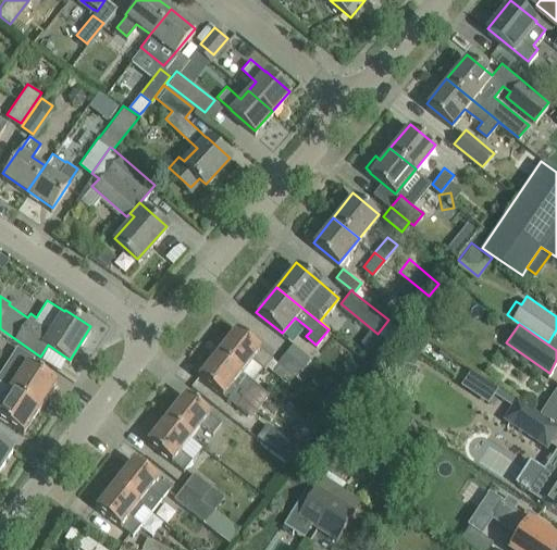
[(236,326),(218,350),(240,370),(252,378),(262,366),(263,367),(272,357),(260,347),(261,346),(254,340),(236,326)]
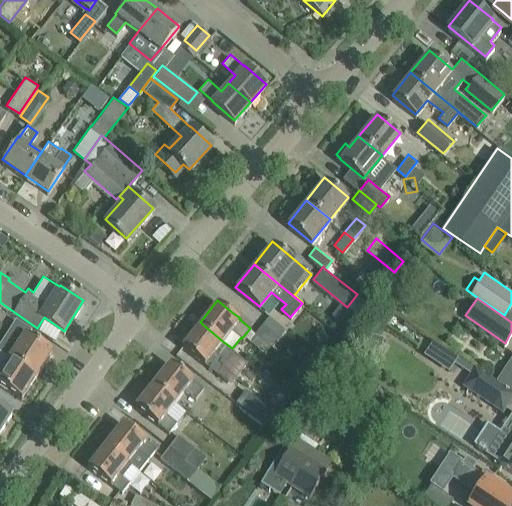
[(262,322),(279,335),(286,327),(269,314),(262,322)]
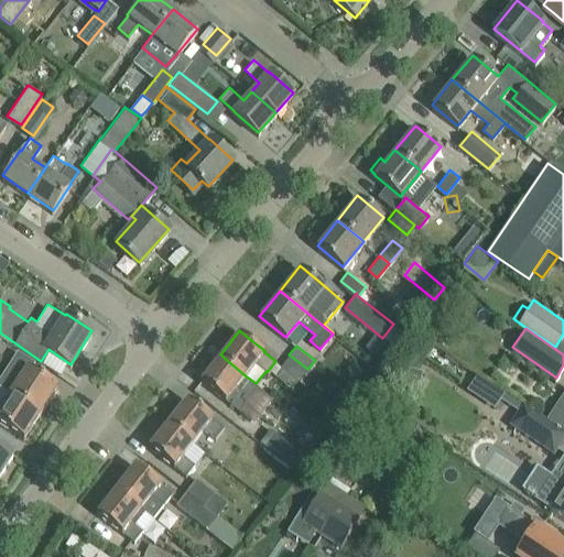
[(243,374),(219,355),(201,379),(225,399),(225,397),(238,408),(247,397),(234,388),(243,374)]
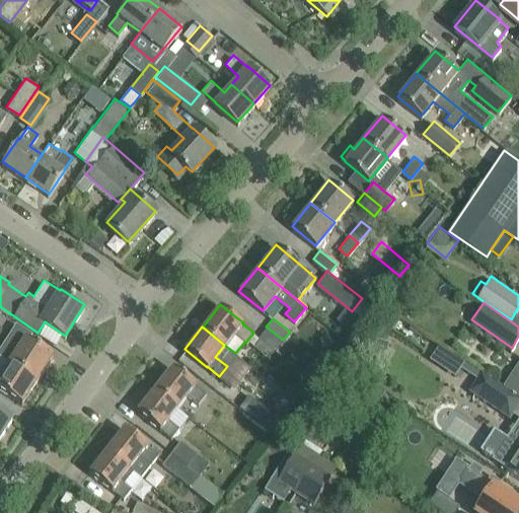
[(274,347),(280,352),(287,344),(266,326),(260,336),(274,347)]
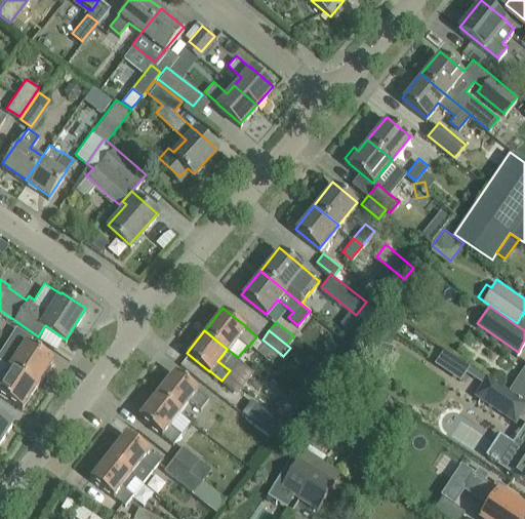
[(17,352),(9,364),(37,383),(53,358),(25,340),(24,340),(11,332),(4,344),(17,352)]
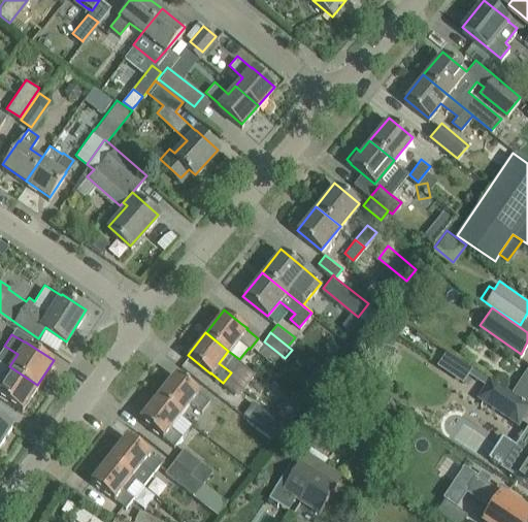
[(264,341),(258,349),(271,360),(277,353),(278,353),(264,341)]
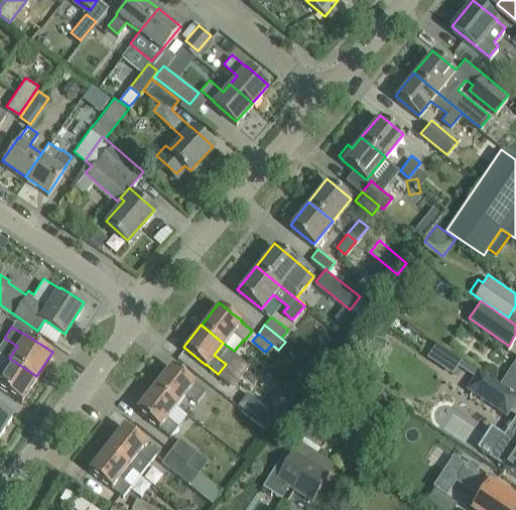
[(436,339),(426,353),(452,370),(461,356),(436,339)]
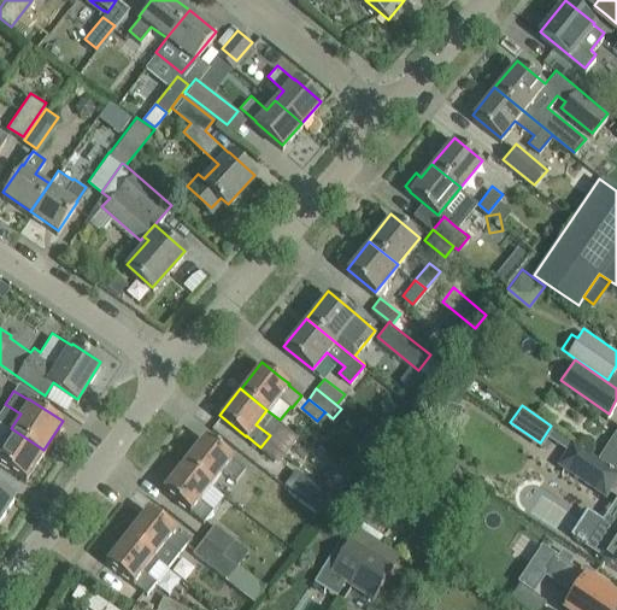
[(43,450),(11,428),(0,444),(0,443),(0,461),(25,477),(43,450)]
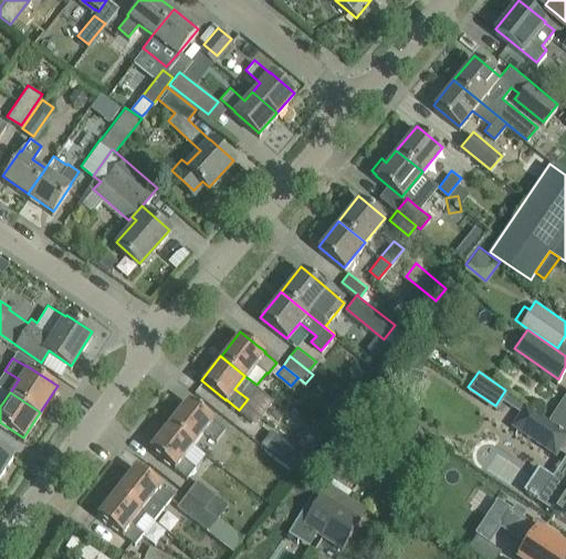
[(188,398),(168,422),(194,442),(203,429),(216,439),(223,428),(212,419),(213,419),(188,398)]
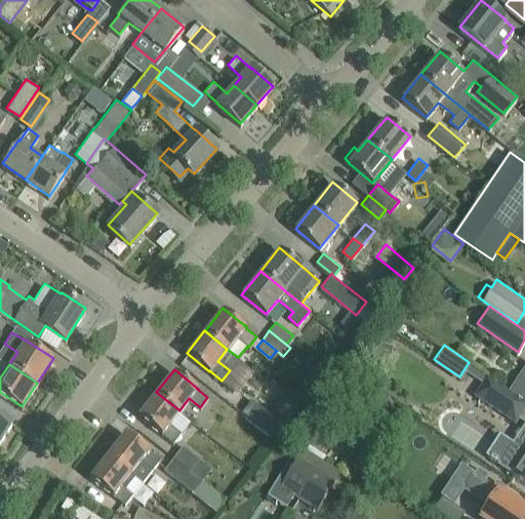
[(524,399),(487,372),(474,393),(516,422),(524,407),(524,399)]
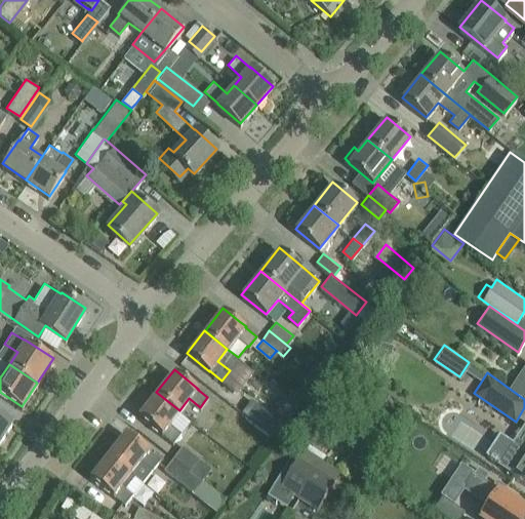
[(179,410),(156,392),(138,414),(172,441),(191,420),(179,410)]
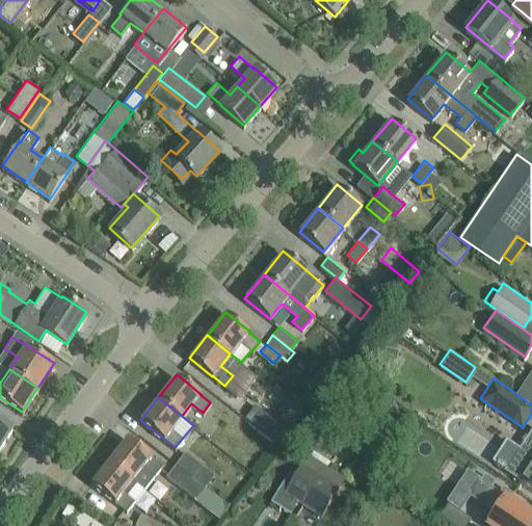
[(275,418),(255,402),(244,415),(265,430),(275,418)]
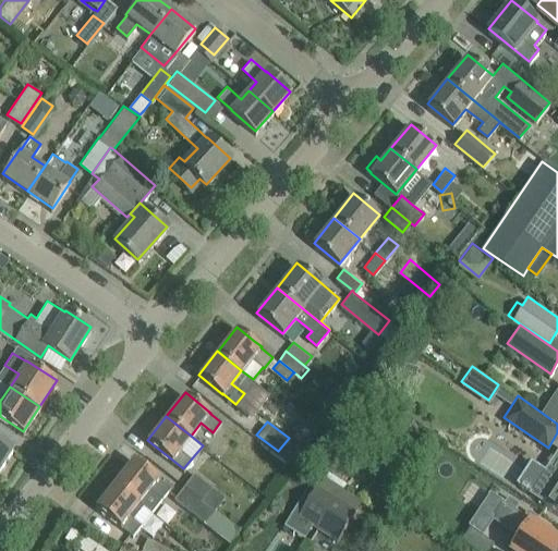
[(0,467),(12,449),(0,440),(0,467)]
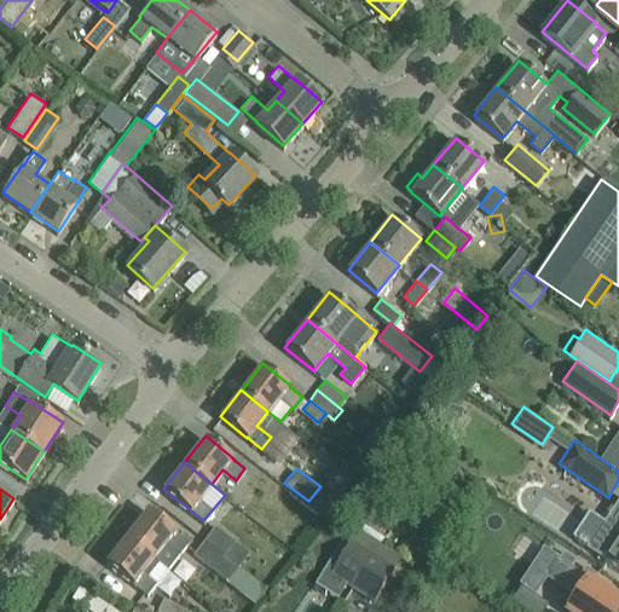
[(149,508),(127,535),(154,555),(154,556),(168,567),(179,553),(189,541),(177,531),(167,523),(149,508)]
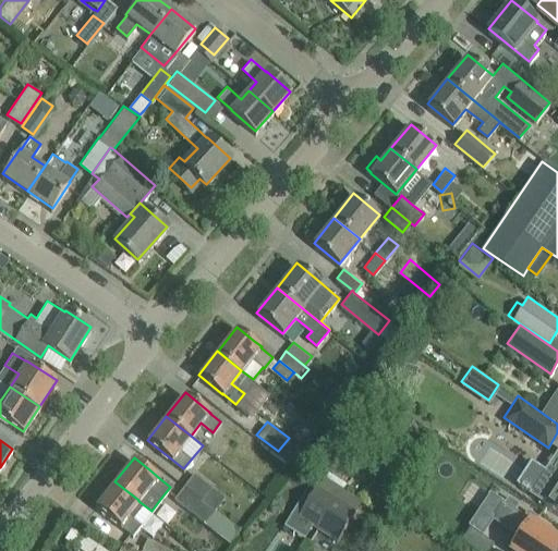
[(557,512),(557,477),(544,468),(529,490),(545,502),(544,503),(557,512)]
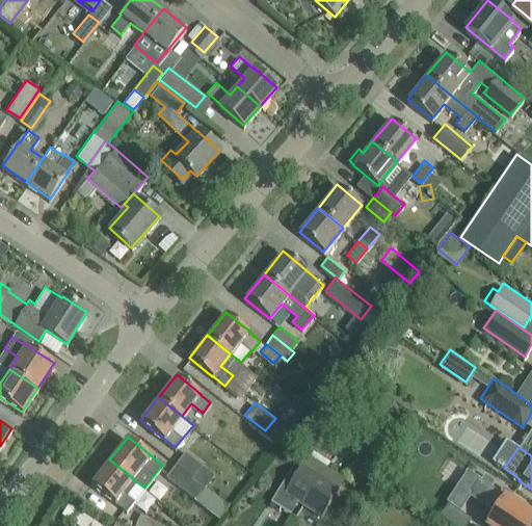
[(175,462),(192,475),(202,464),(184,450),(175,462)]
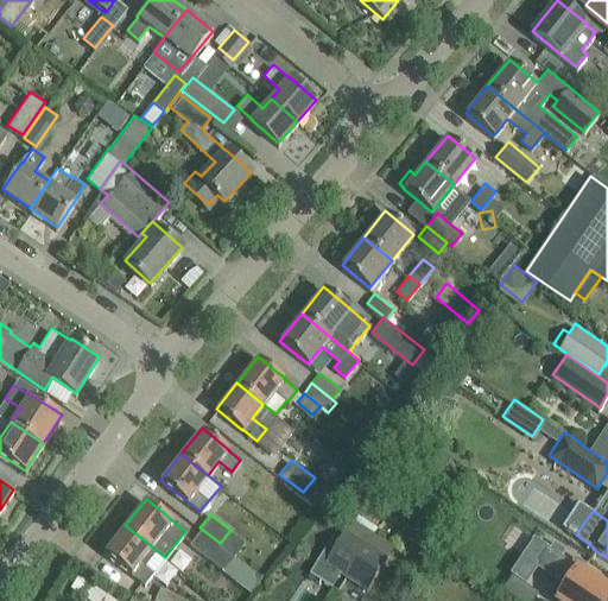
[(390,554),(387,552),(394,542),(353,516),(324,561),(367,588),(390,554)]
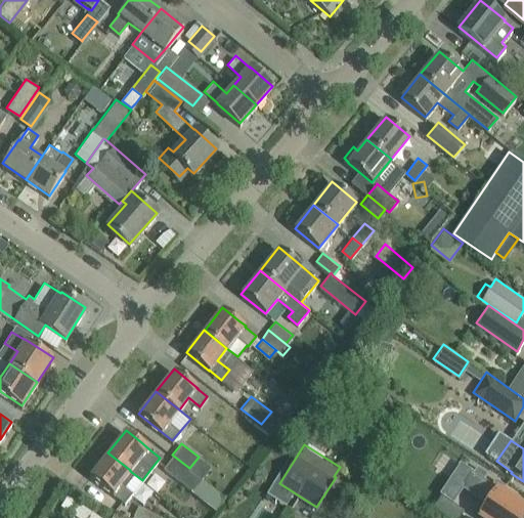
[(107,452),(90,475),(106,487),(124,502),(132,492),(142,480),(130,471),(130,470),(107,452)]
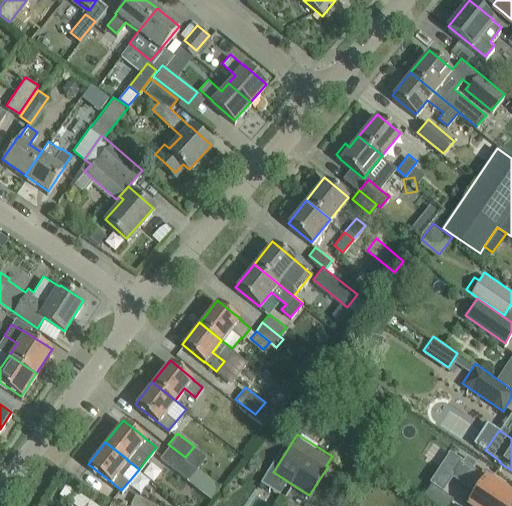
[(185,457),(168,444),(159,456),(211,495),(220,484),(185,457)]
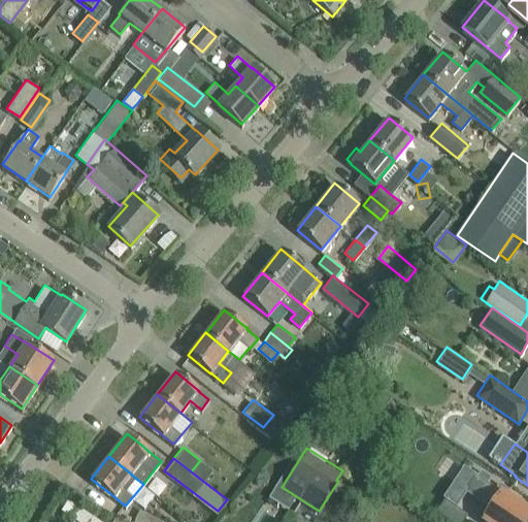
[(484,520),(486,521),(524,521),(527,518),(527,510),(515,501),(475,476),(467,487),(494,504),(484,520)]
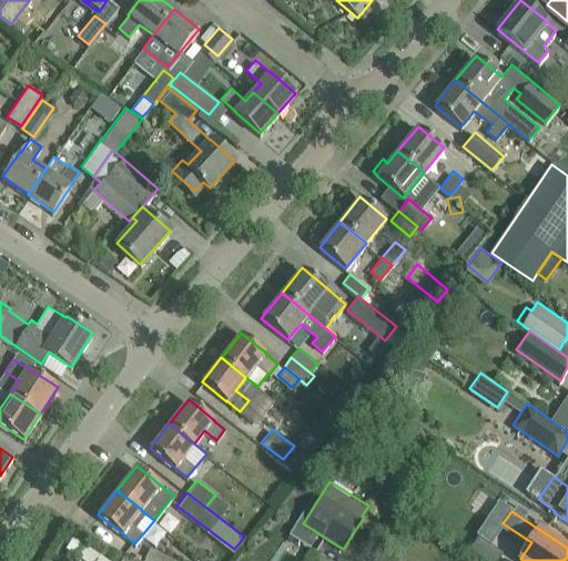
[(478,533),(469,547),(490,560),(494,560),(503,550),(478,533)]
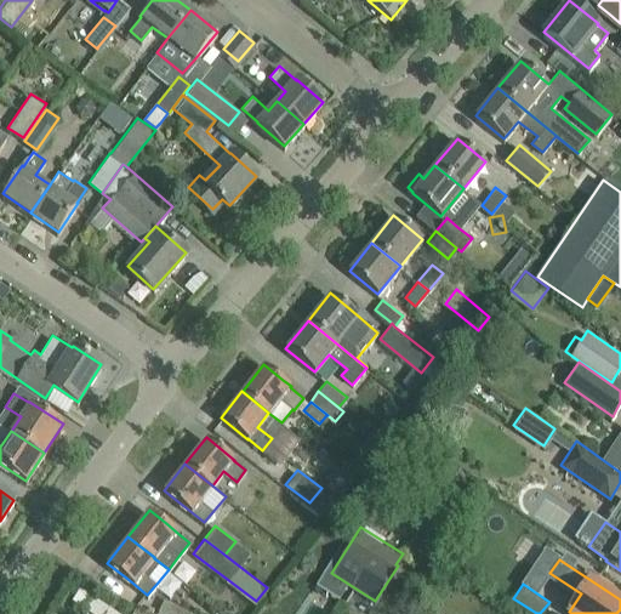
[(83,585),(74,595),(98,613),(118,613),(119,613),(83,585)]
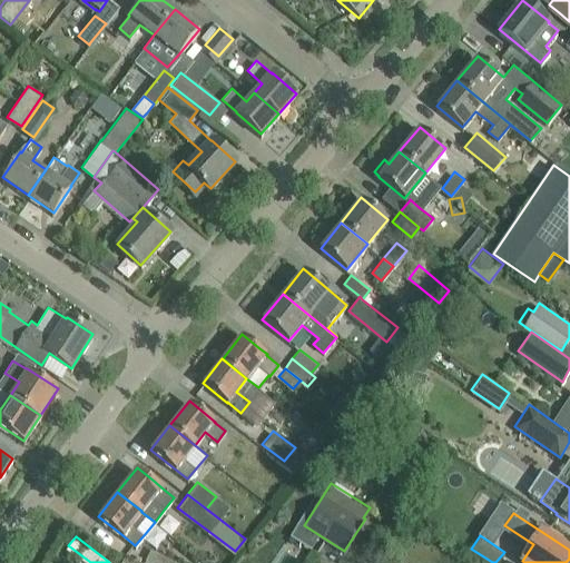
[(144,561),(148,562),(176,562),(178,561),(151,546),(144,561)]
